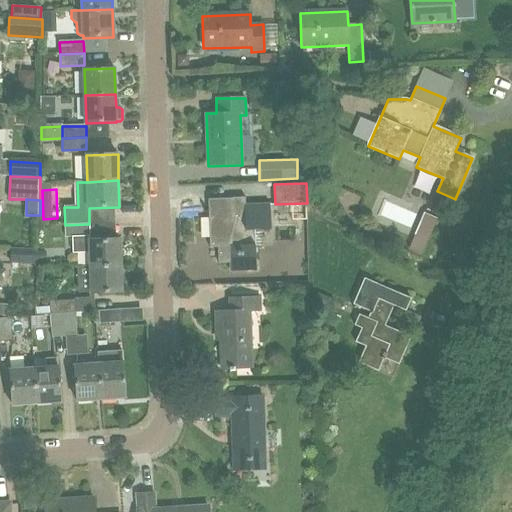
[(233,223),(209,223),(210,249),(218,249),(218,265),(230,264),(231,272),(256,271),(255,230),(271,230),(270,205),(246,206),(246,199),(232,199),(232,204),(233,223)]
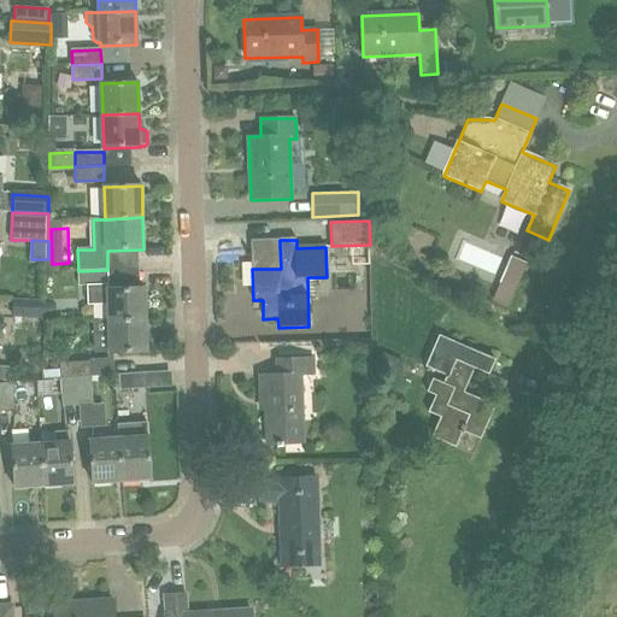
[(472,248),(466,266),(488,274),(494,256),(472,248)]
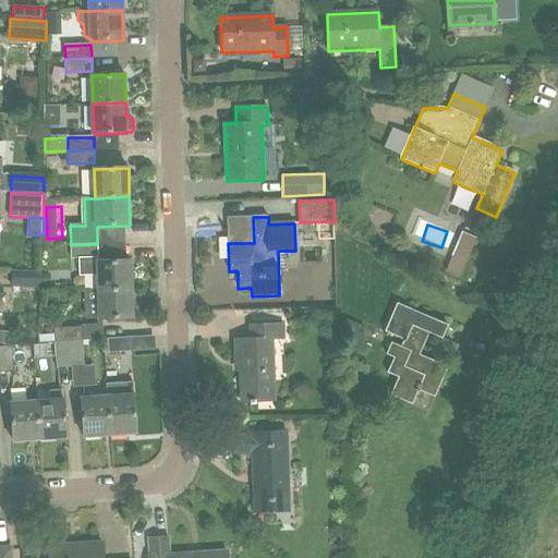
[(475,239),(463,234),(447,270),(459,275),(475,239)]
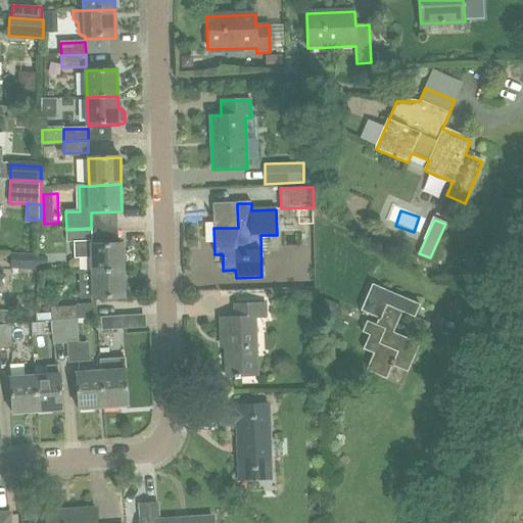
[(92,273),(124,272),(124,245),(91,246),(90,229),(66,230),(66,242),(74,242),(75,259),(91,258),(92,273)]
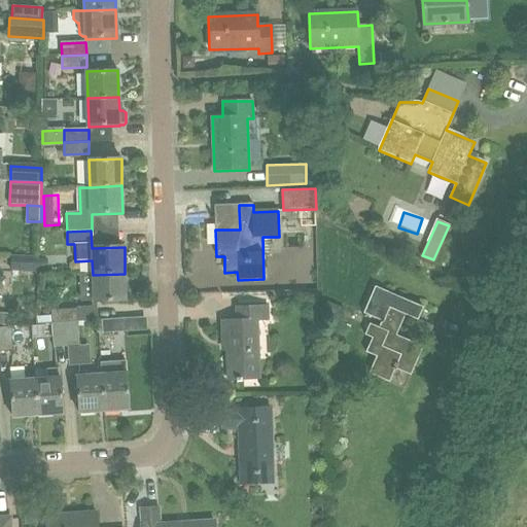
[(11,271),(37,272),(37,259),(11,258),(11,271)]
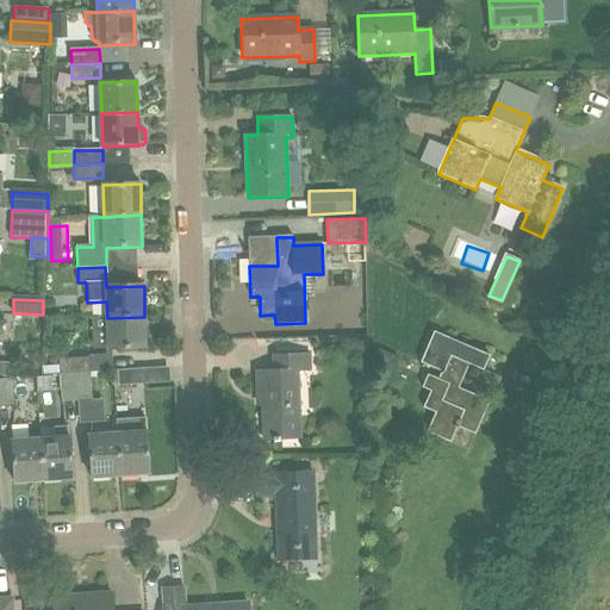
[(57,303),(45,303),(44,315),(56,315),(57,303)]
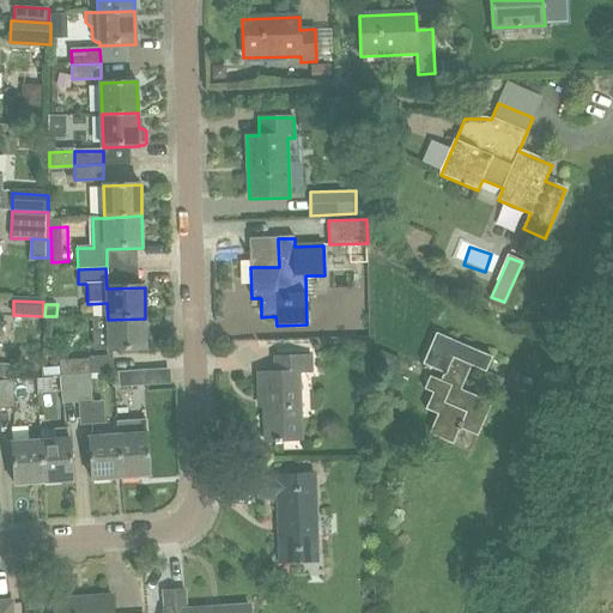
[(109,351),(146,350),(145,319),(108,320),(93,321),(93,335),(108,334),(109,351)]
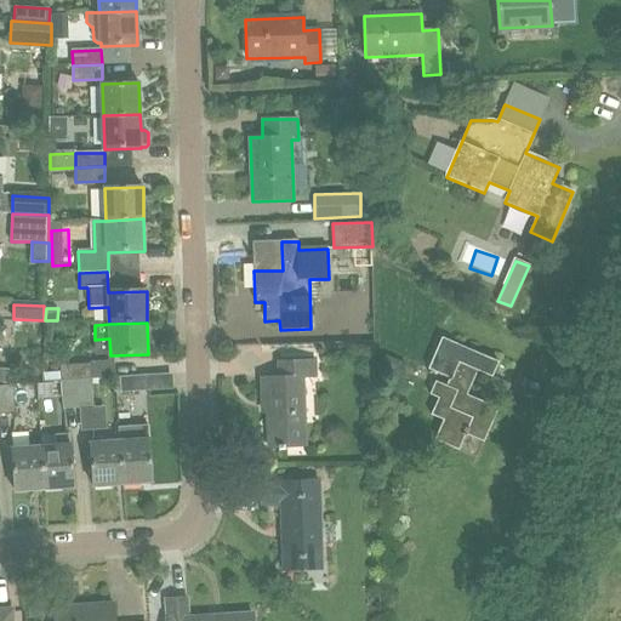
[(434,440),(459,451),(466,436),(484,443),(499,409),(467,396),(477,371),(493,377),(499,363),(442,339),(428,370),(450,379),(446,387),(436,382),(429,396),(438,399),(432,416),(444,421),(434,440)]
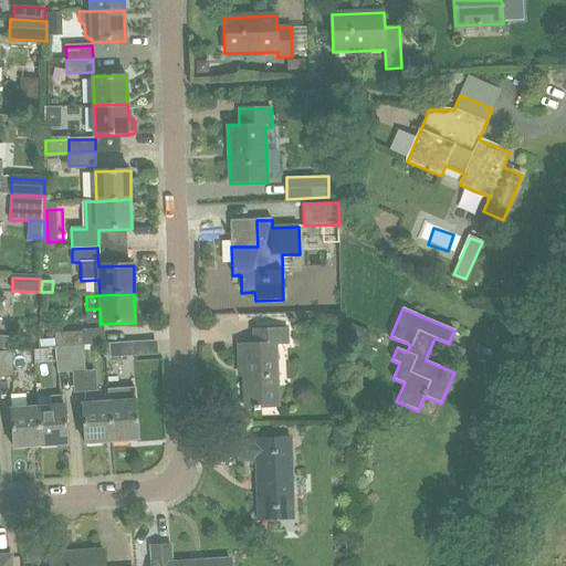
[(370,332),(353,324),(347,336),(365,343),(370,332)]
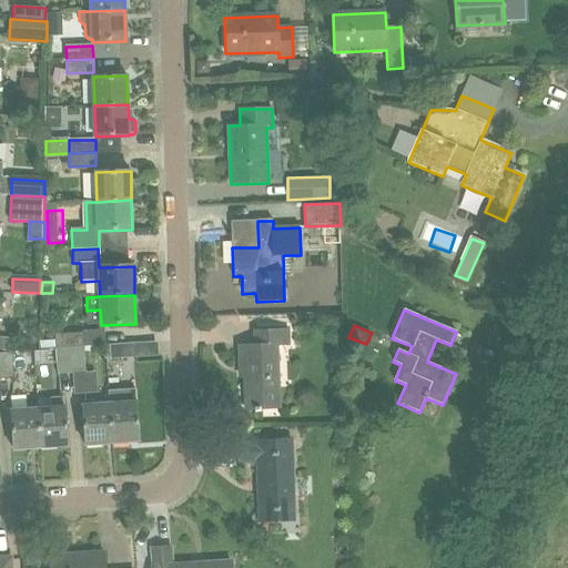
[(105,346),(104,331),(100,331),(83,332),(83,333),(54,335),(56,341),(40,342),(41,351),(56,350),(69,348),(84,347),(103,346),(105,346)]
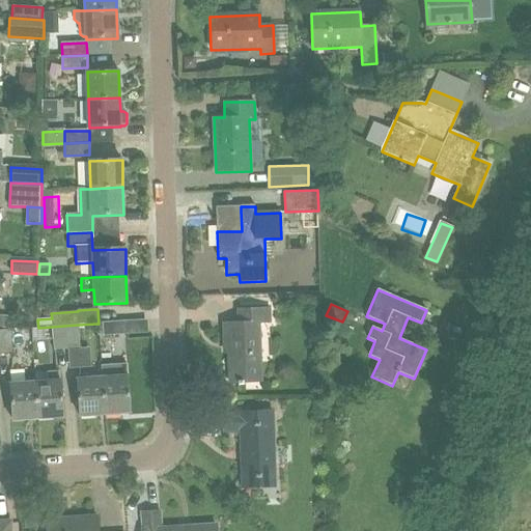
[(238,324),(224,325),(225,344),(229,344),(230,384),(261,382),(259,323),(270,323),(270,309),(236,311),(238,324)]
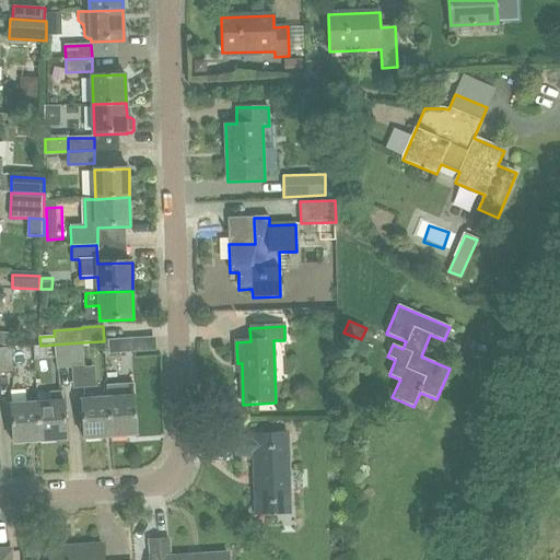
[(0,331),(0,345),(9,346),(10,333),(0,331)]
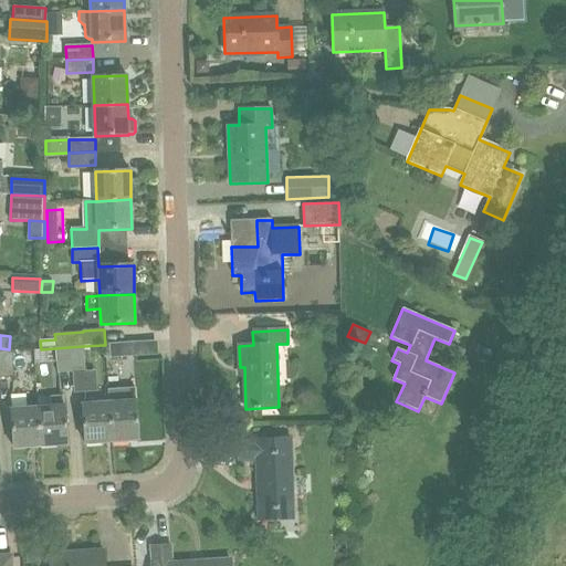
[(129,357),(129,343),(109,344),(109,358),(129,357)]
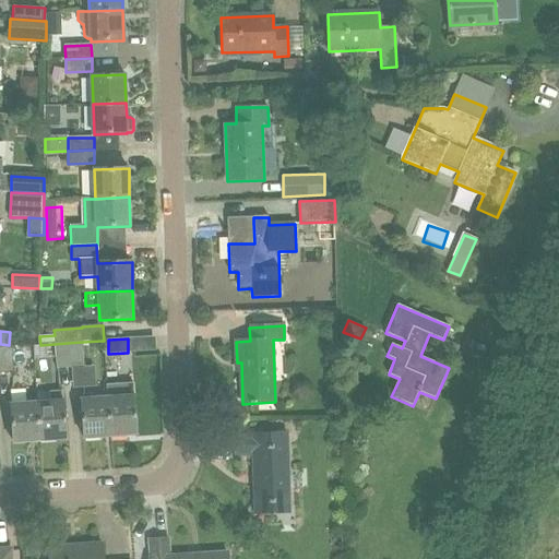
[(72,369),(84,368),(83,342),(68,343),(70,369),(72,369)]
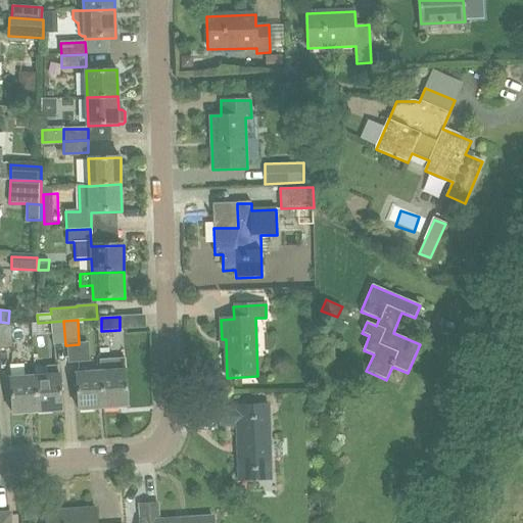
[(63,321),(51,322),(53,346),(65,345),(63,321)]
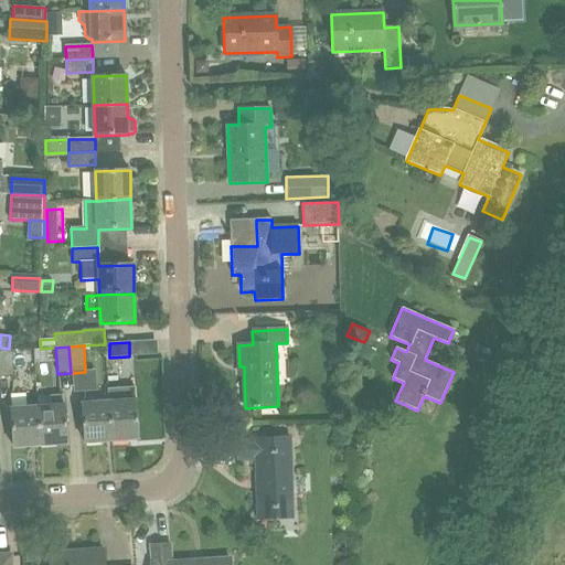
[(0,350),(0,376),(14,376),(12,350),(0,350)]
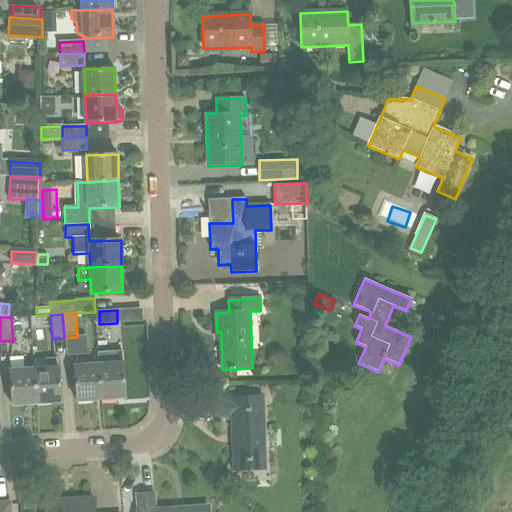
[(97,352),(98,364),(101,400),(126,399),(122,350),(97,352)]
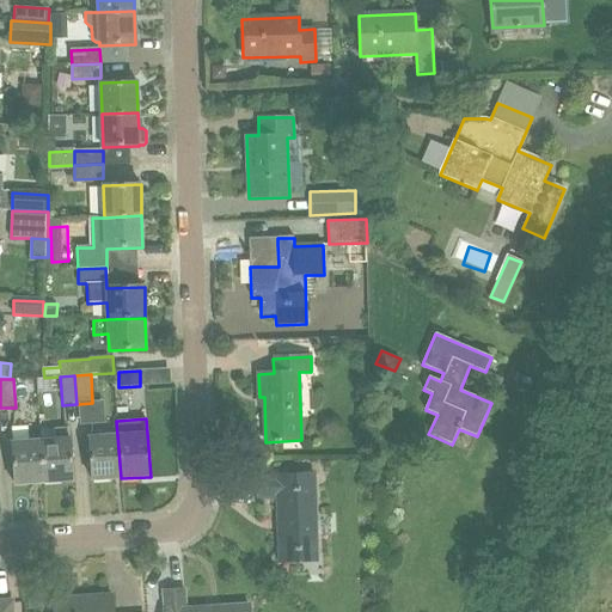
[(73,482),(71,439),(69,439),(69,427),(55,428),(55,440),(41,440),(44,484),(73,482)]
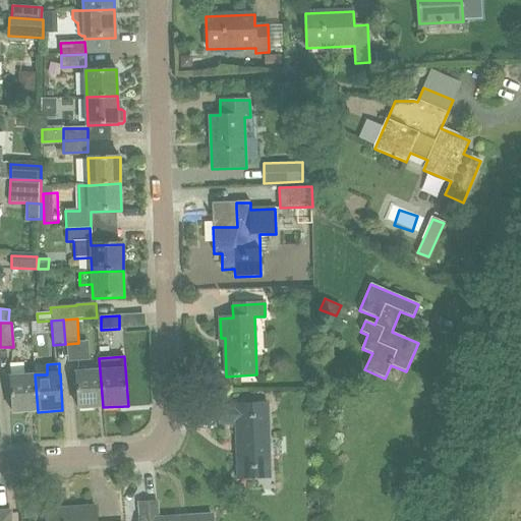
[(103,407),(100,370),(75,372),(78,409),(103,407)]
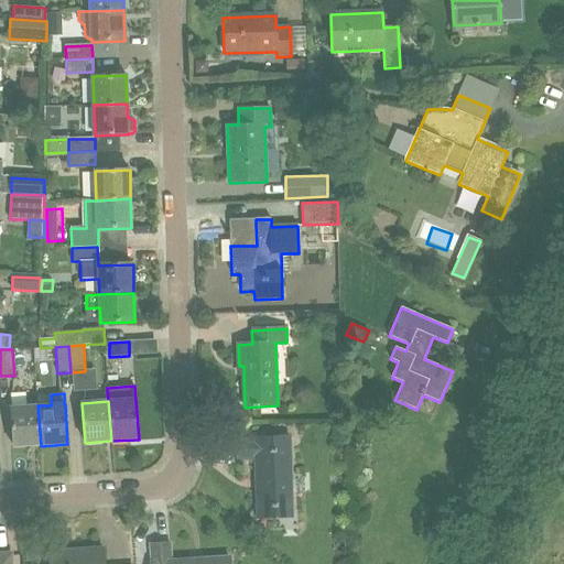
[(38,405),(11,408),(13,447),(41,446),(38,405)]
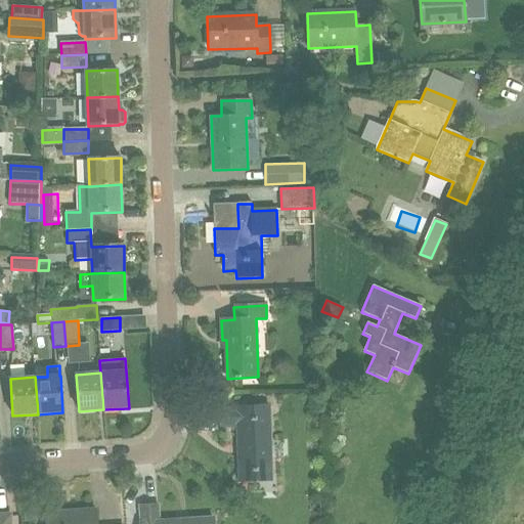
[(221,409),(221,428),(237,428),(239,482),(272,481),(269,407),(236,408),(237,409),(221,409)]
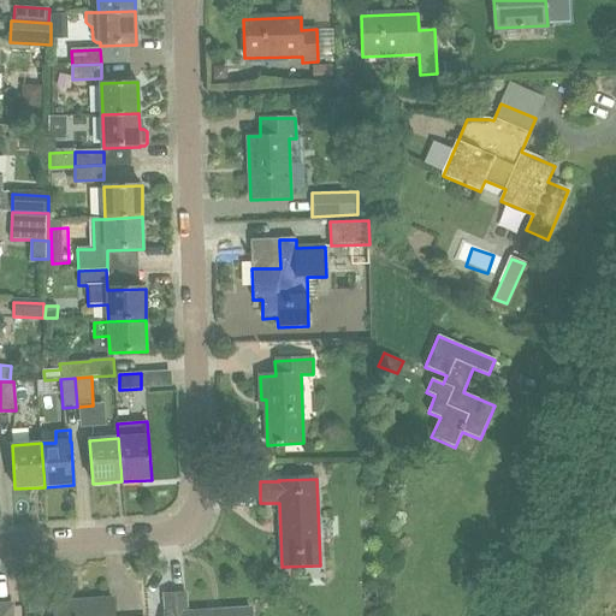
[(165,615),(164,615),(250,615),(252,609),(188,614),(187,594),(164,596),(165,615)]
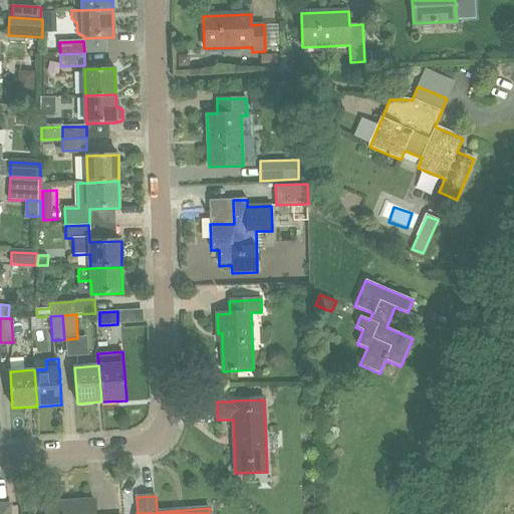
[(94,513),(94,500),(45,504),(45,513),(94,513)]
